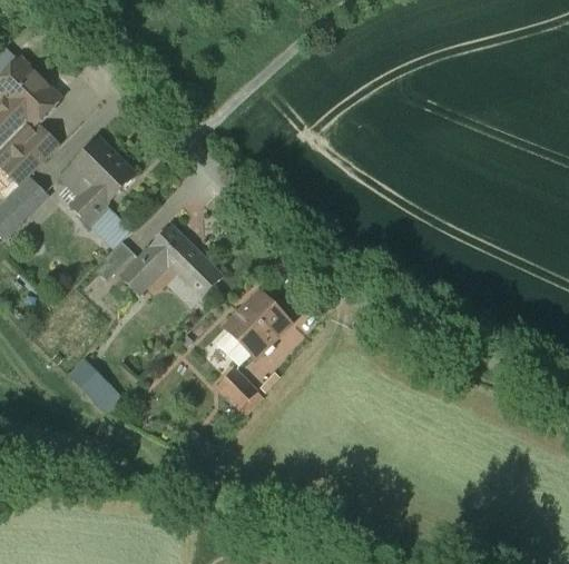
[(19,59),(0,78),(0,94),(5,98),(29,122),(56,96),(19,59)]
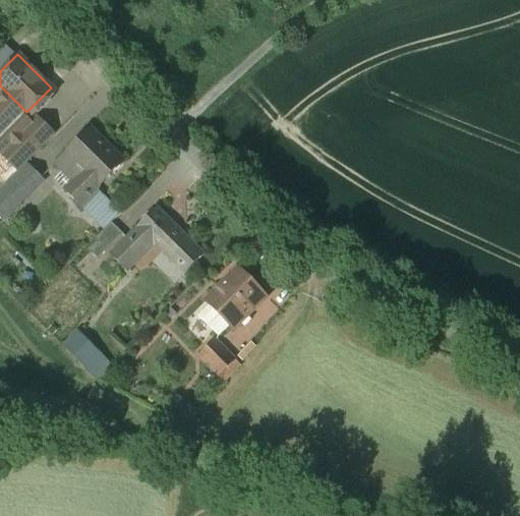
[(4,90),(0,93),(0,137),(22,116),(23,115),(26,112),(4,90)]
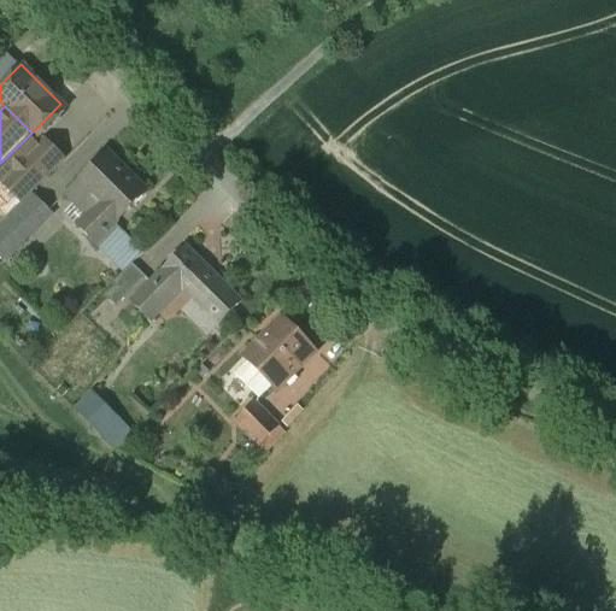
[(27,137),(0,163),(0,177),(21,199),(62,157),(42,137),(36,145),(28,136),(27,137)]
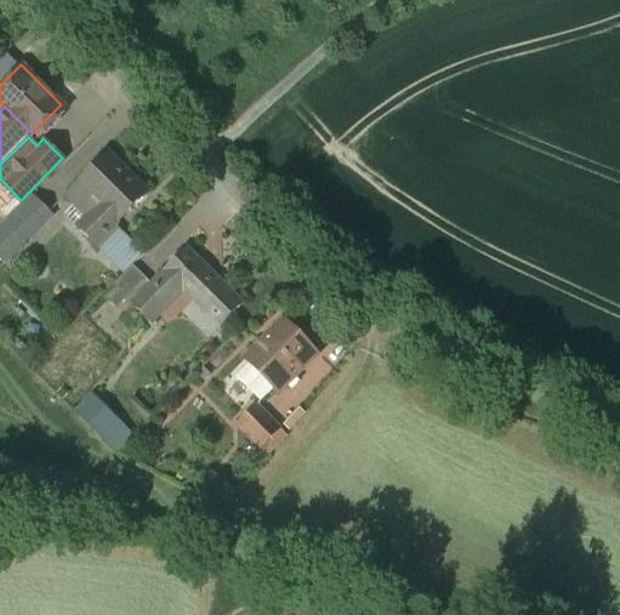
[(104,151),(53,203),(95,243),(144,191),(104,151)]
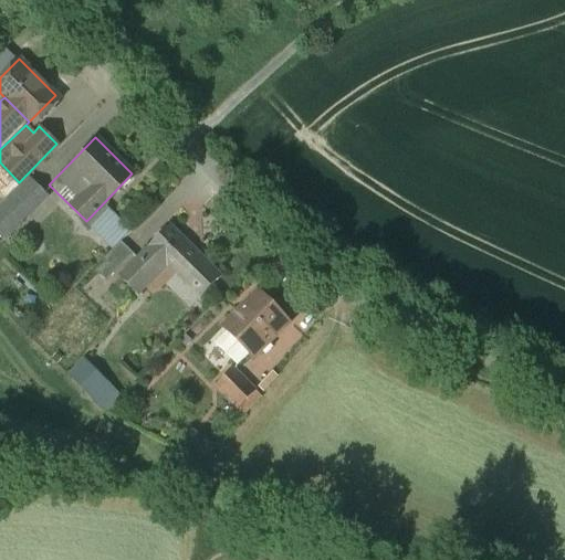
[(29,175),(0,203),(0,234),(2,238),(48,192),(29,175)]
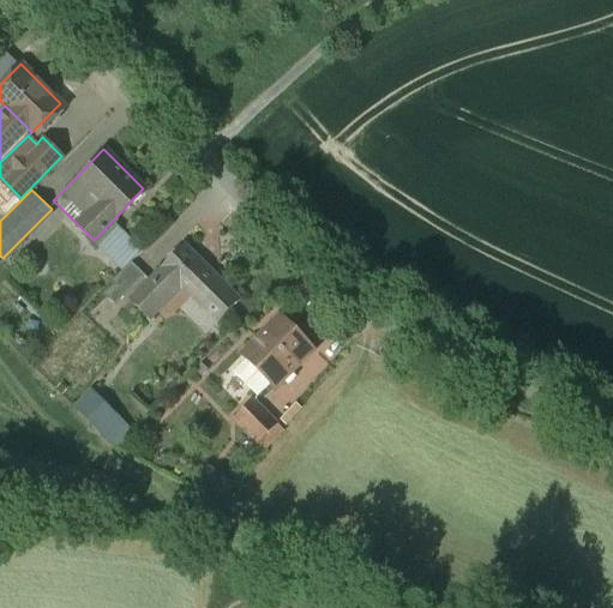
[(121,228),(102,248),(113,259),(132,239),(121,228)]
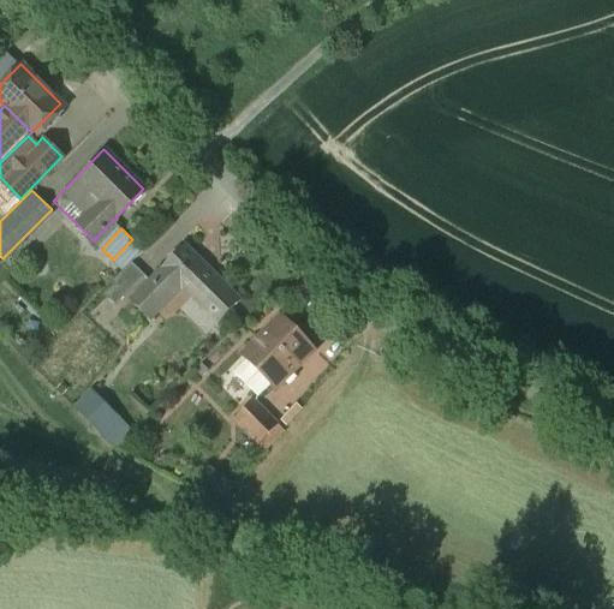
[(161,266),(130,298),(148,316),(180,284),(216,320),(240,297),(228,286),(227,287),(183,244),(161,266)]
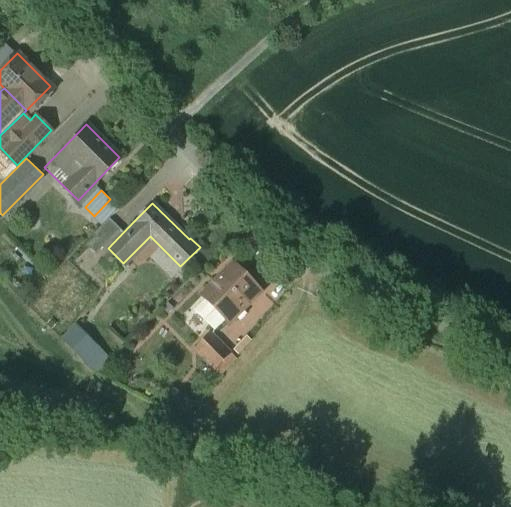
[(108,216),(92,232),(95,235),(86,243),(95,252),(120,227),(108,216)]
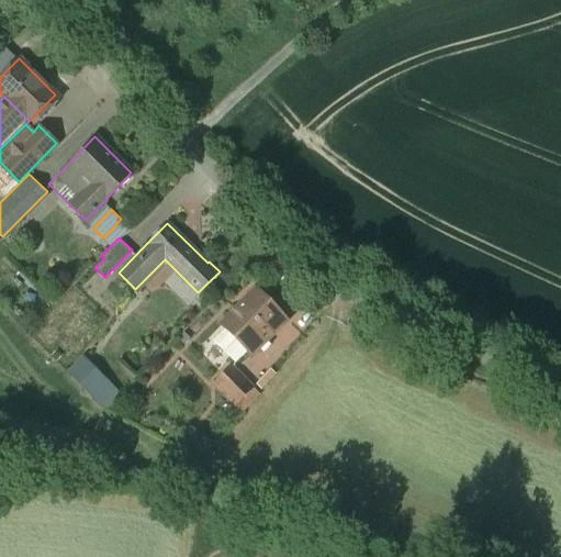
[(256,289),(236,309),(235,308),(220,322),(246,348),(250,353),(258,345),(262,349),(268,344),(264,340),(287,318),(256,287),(255,288),(256,289)]
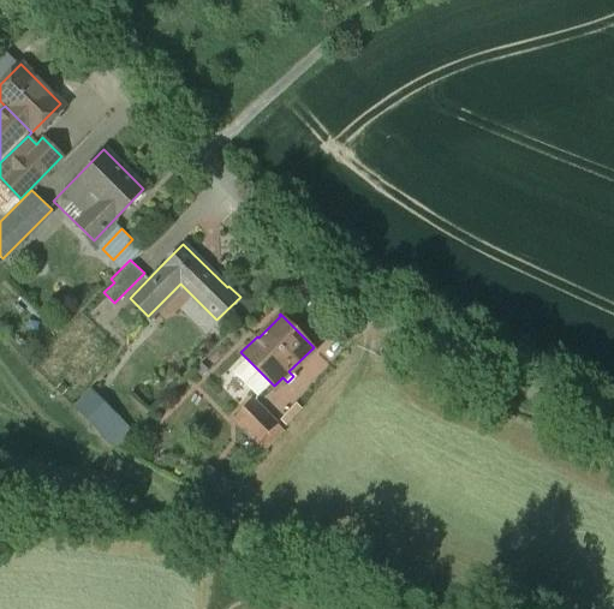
[(269,381),(245,357),(233,369),(257,393),(269,381)]
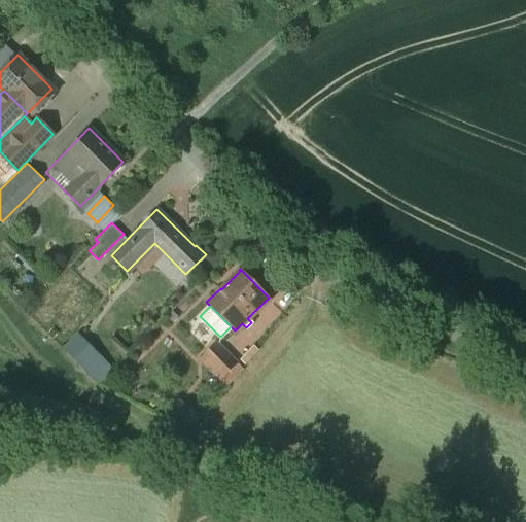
[(99,356),(77,334),(63,347),(85,370),(99,356)]
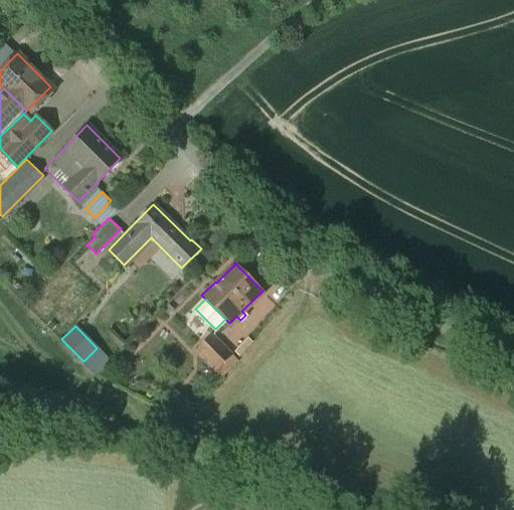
[(212,334),(197,349),(215,367),(230,353),(212,334)]
